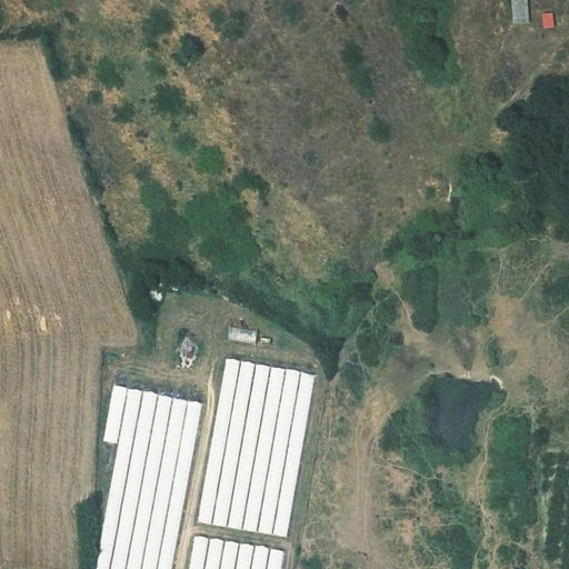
[(528,23),(526,0),(509,0),(511,26),(528,23)]
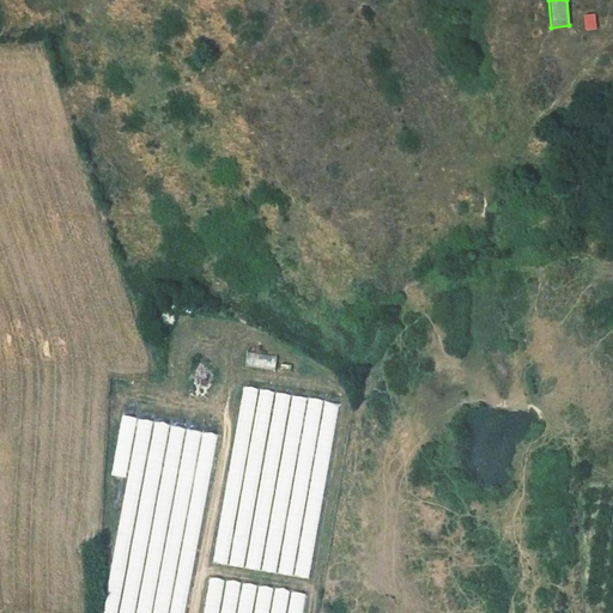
[(244,368),(274,370),(275,354),(246,352),(244,368)]
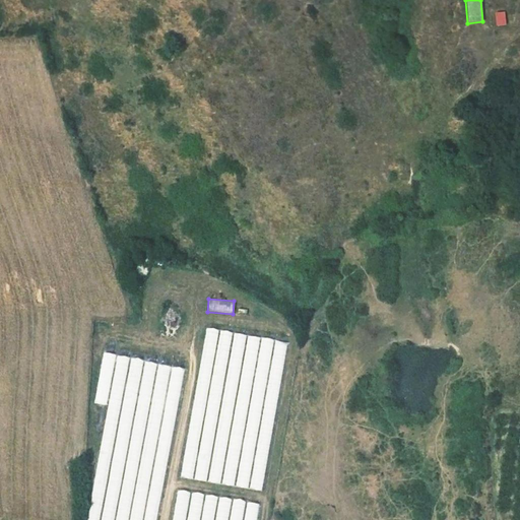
[(286,341),(206,328),(179,477),(260,491),(286,341)]
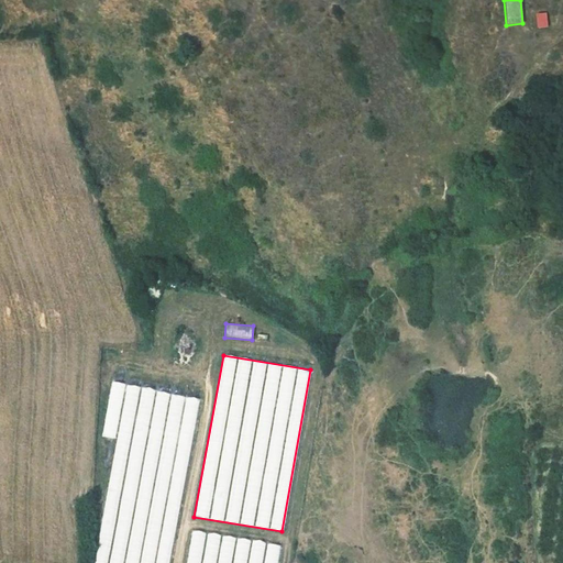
[(167,562),(199,397),(129,381),(95,562),(167,562)]
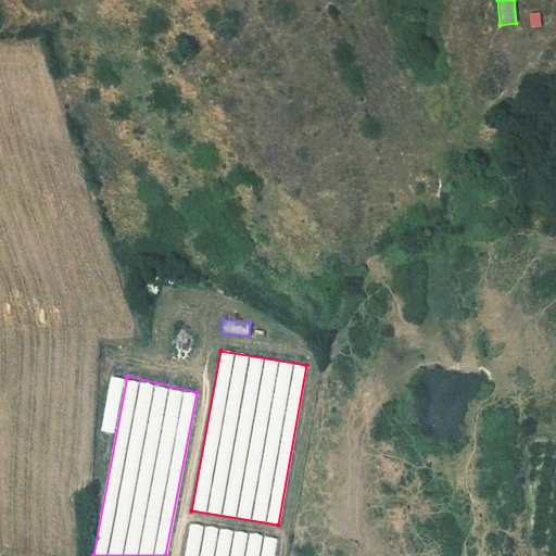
[(273,555),(276,538),(189,523),(184,555),(273,555)]
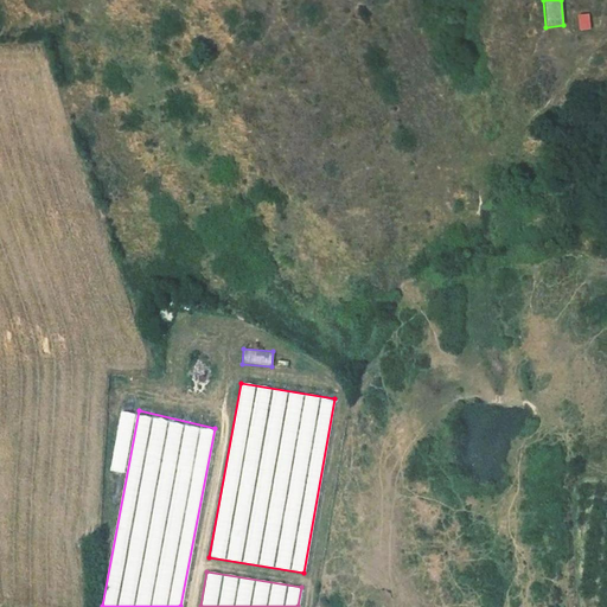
All buildings are outlined.
